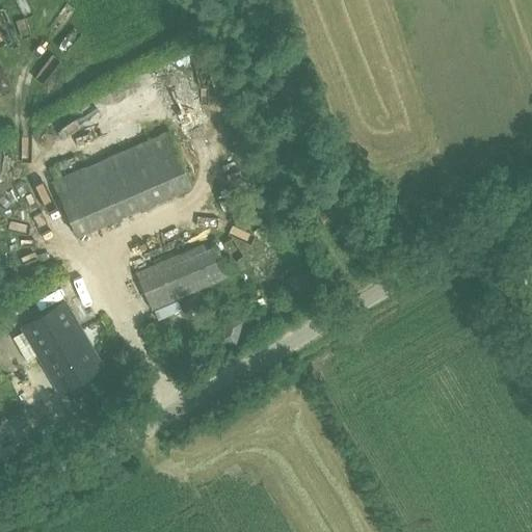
[(56,179),(52,181),(76,237),(192,187),(167,131),(82,167),(56,179)]
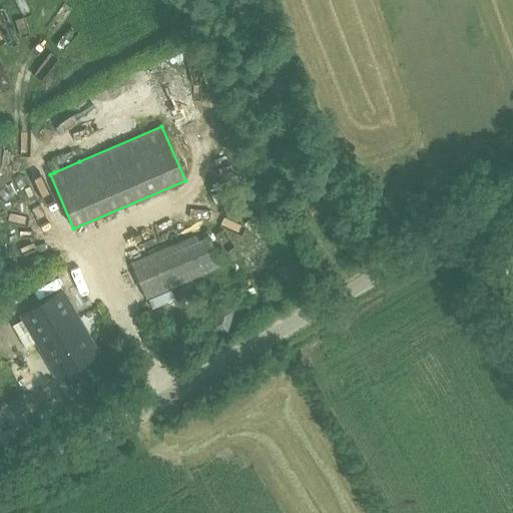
[(146,299),(221,267),(206,230),(131,263),(146,299)]
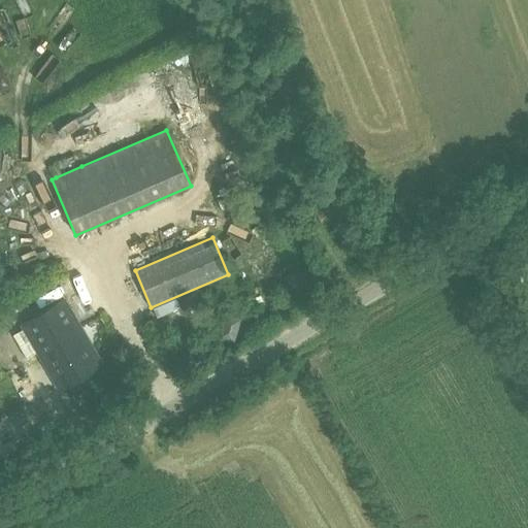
[(250,272),(259,294),(282,285),(272,263),(250,272)]
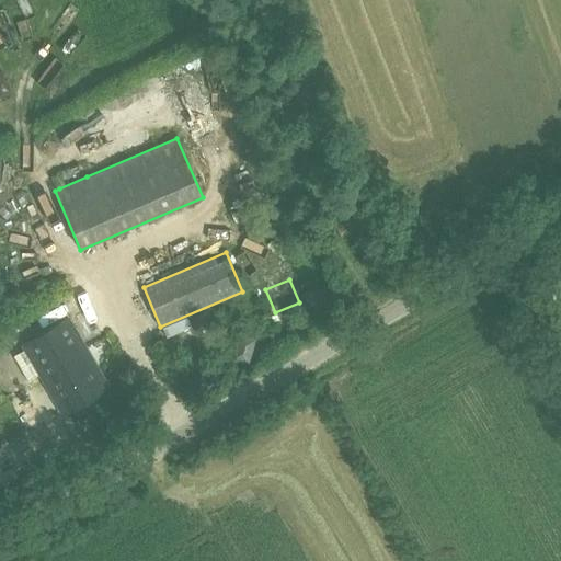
[(560,286),(551,293),(560,309),(560,286)]
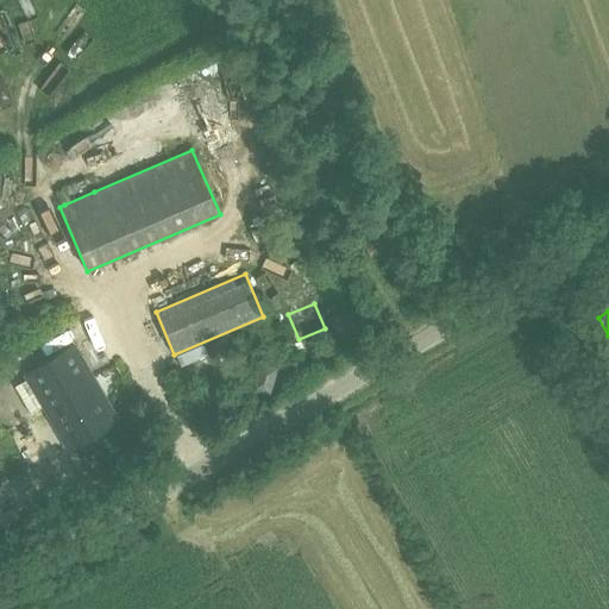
[(27,380),(14,387),(31,413),(43,406),(69,450),(118,421),(74,345),(25,374),(27,380)]
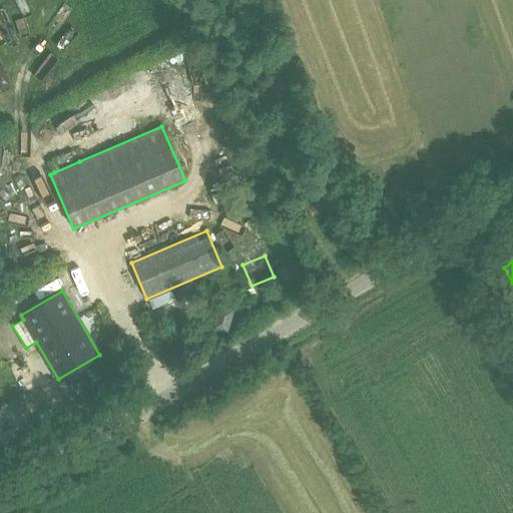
[(212,328),(227,334),(234,310),(219,305),(212,328)]
